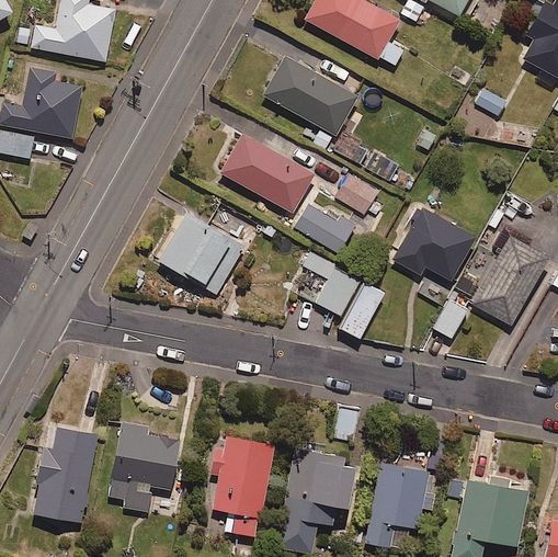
[(0,0),(0,18),(11,12),(3,0),(0,0)]
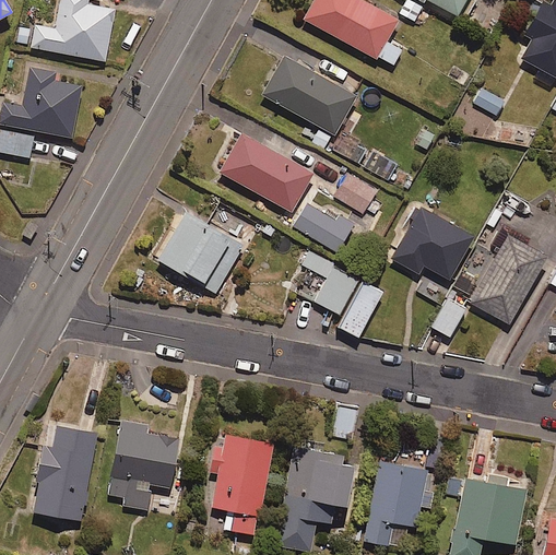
[(84,0),(59,0),(54,27),(35,24),(34,32),(20,28),(16,45),(105,61),(114,8),(84,3),(84,0)]
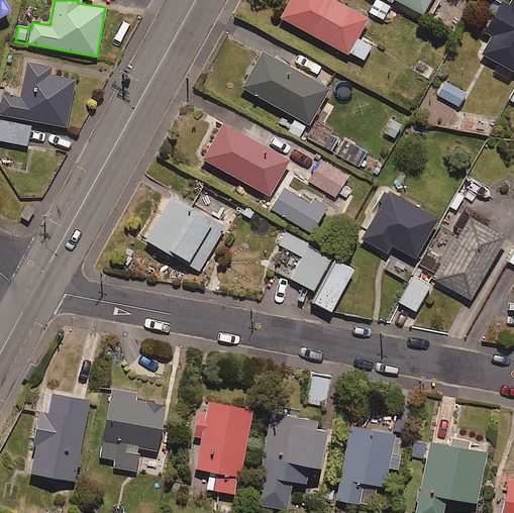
[(369,17),(335,0),(289,0),(275,27),(289,35),(295,25),(364,63),(373,47),(356,38),(369,17)]
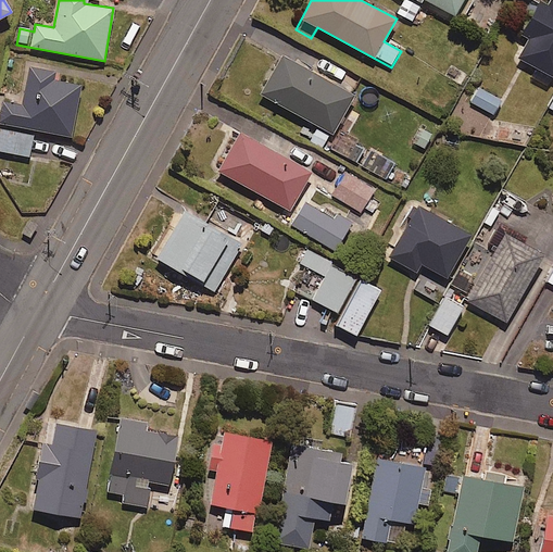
[(423,8),(404,0),(402,0),(397,14),(417,23),(423,8)]
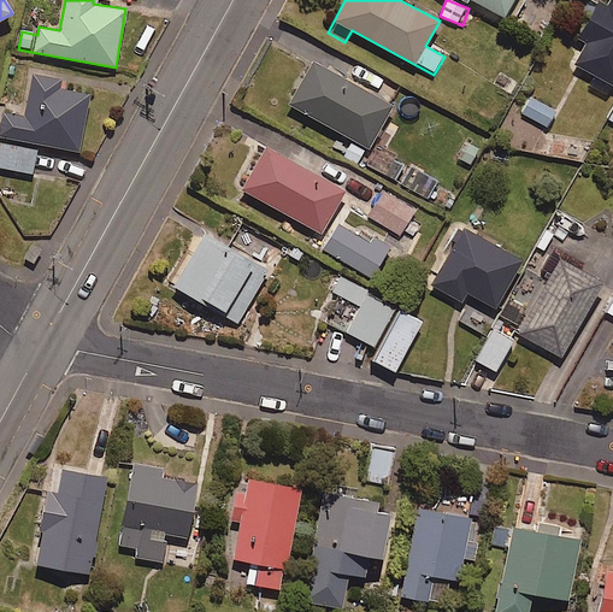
[(471,0),(505,18),(514,0),(471,0)]
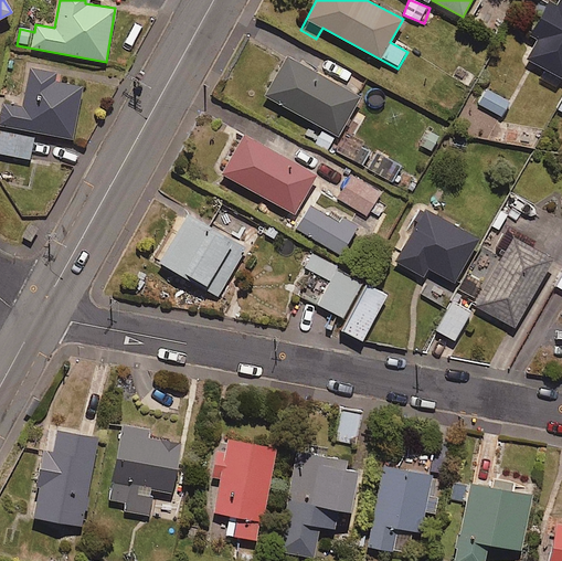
[(561,0),(558,0),(555,4),(547,0),(528,34),(538,40),(527,60),(561,78),(561,0)]
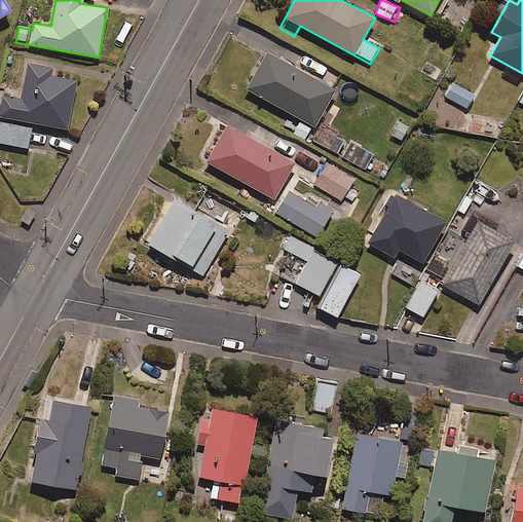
[(335,90),(265,51),(246,87),(301,118),(293,134),(306,142),(335,90)]
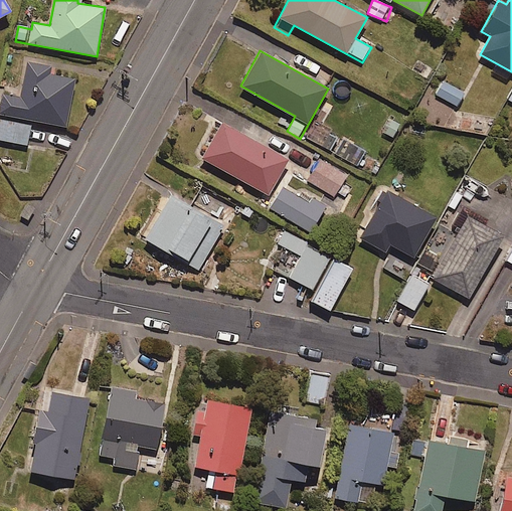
[(47,64),(26,60),(19,97),(1,94),(0,101),(0,114),(65,127),(74,77),(45,72),(47,64)]
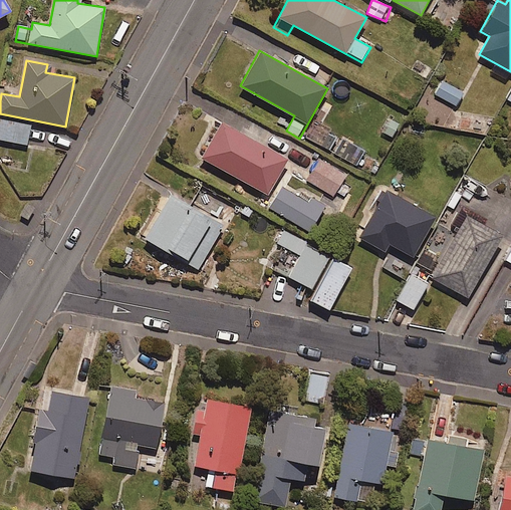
[(465,94),(443,83),(437,97),(458,108),(465,94)]
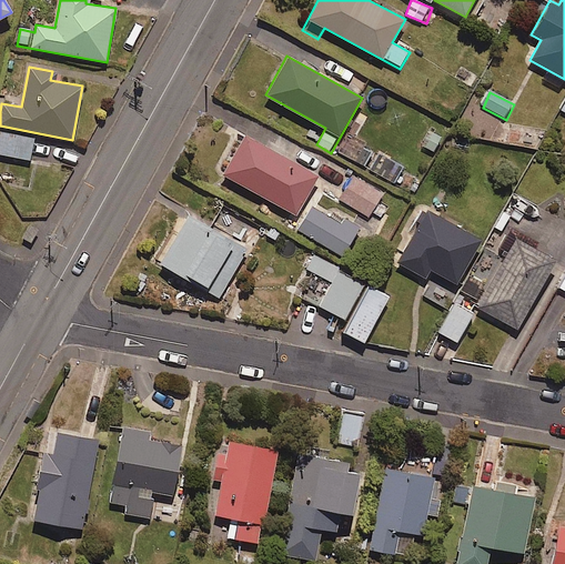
[(34,140),(0,132),(0,155),(30,162),(34,140)]
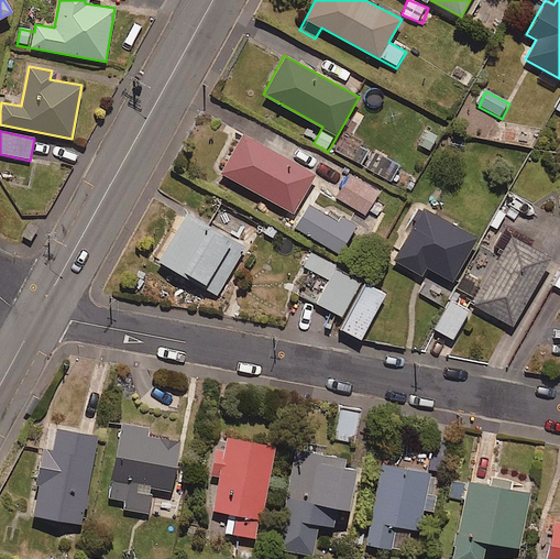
[(316,175),(241,133),(219,172),(294,215),(316,175)]
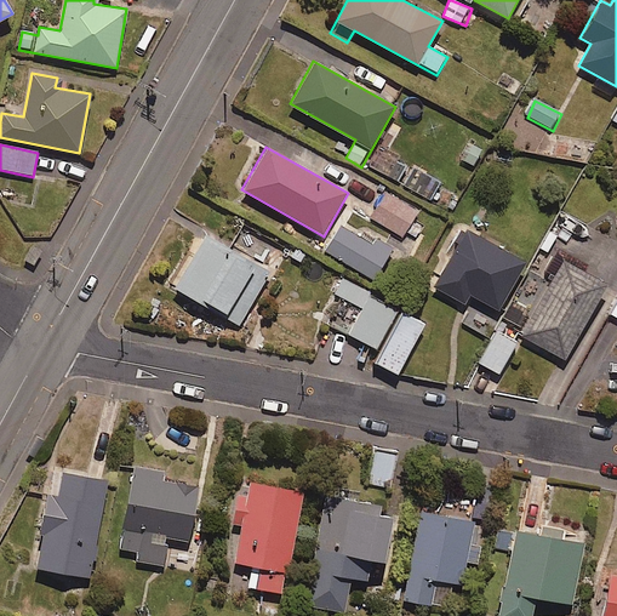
[(373,152),(365,166),(394,183),(403,169),(373,152)]
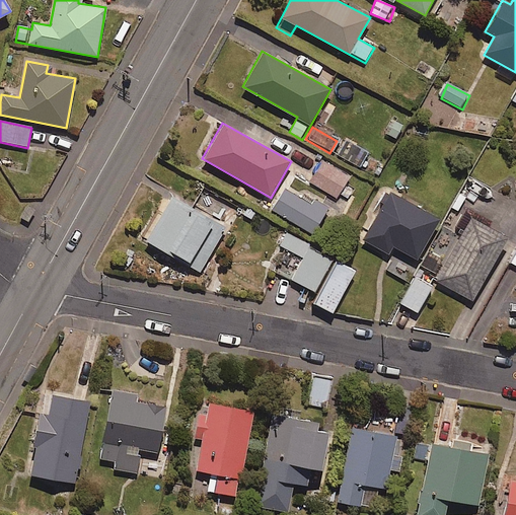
[(350,177),(322,162),(309,187),(338,202),(350,177)]
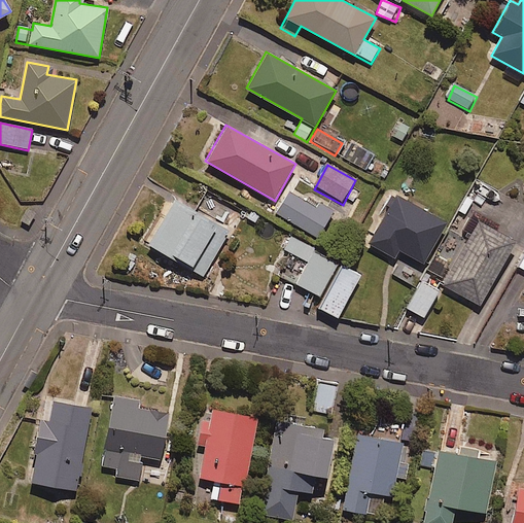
[(332,213),(287,190),(275,216),(318,239),(332,213)]
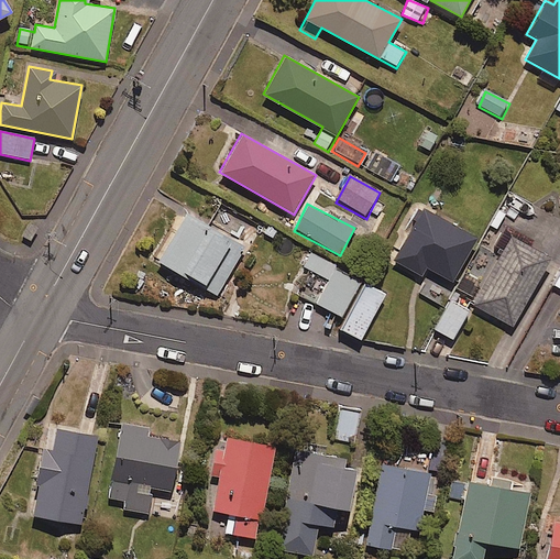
[(478,237),(420,206),(391,260),(418,275),(423,265),(453,282),(478,237)]
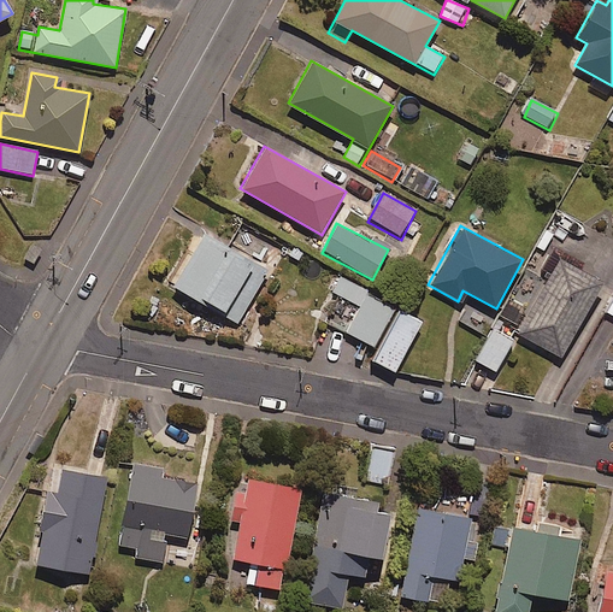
[(269,271),(201,234),(174,282),(241,321),(269,271)]
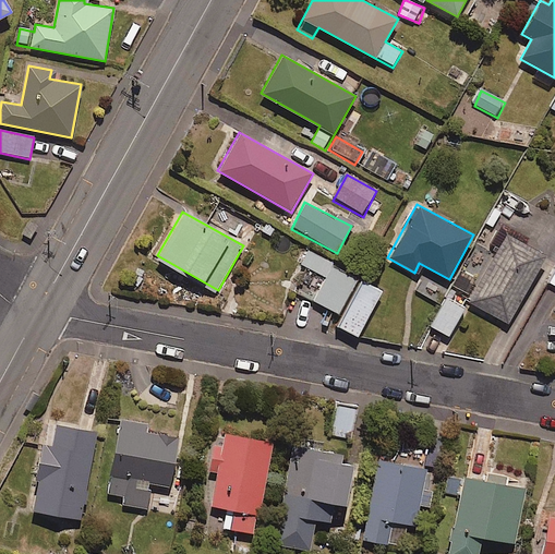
[(546,256),(506,233),(479,282),(463,275),(453,293),(508,324),(546,256)]
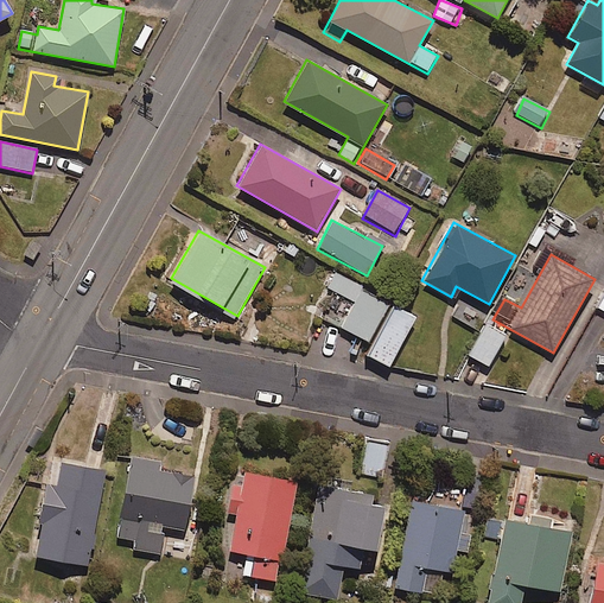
[(415,317),(334,273),(326,287),(355,303),(342,327),(373,343),(366,355),(388,368),(415,317)]
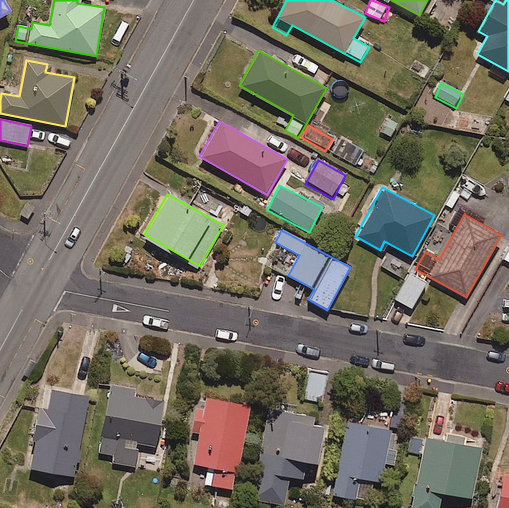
[(434,288),(410,275),(396,300),(420,314),(434,288)]
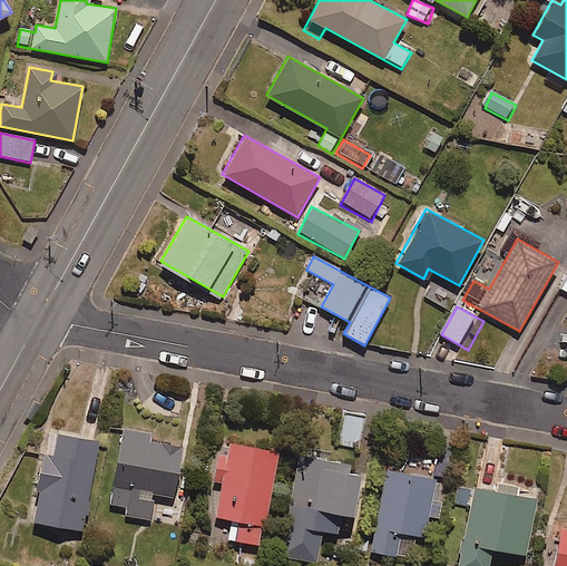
[(368,420),(346,416),(340,449),(361,454),(368,420)]
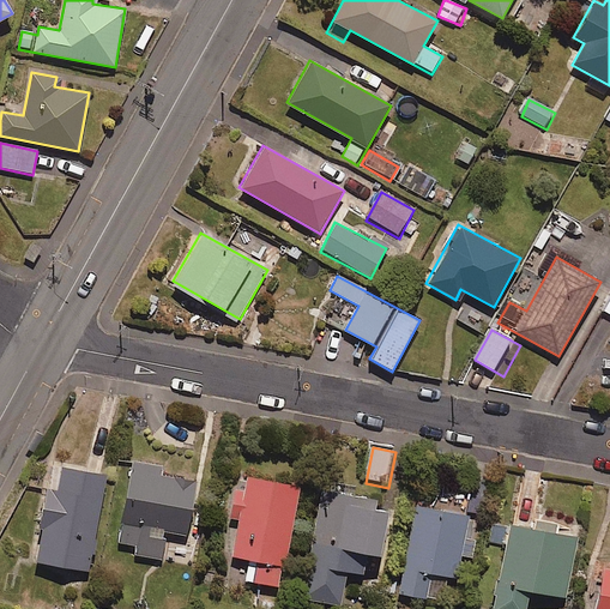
[(161,465),(128,460),(114,554),(163,561),(168,532),(186,535),(193,481),(158,476),(161,465)]
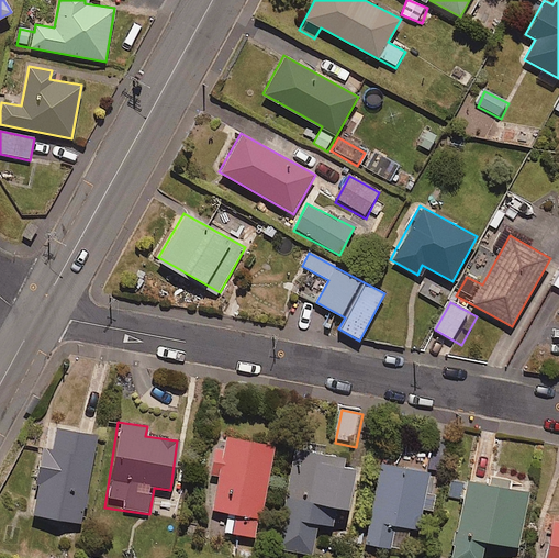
[(97,432),(52,424),(48,445),(38,444),(31,486),(36,487),(32,514),(81,523),(97,432)]
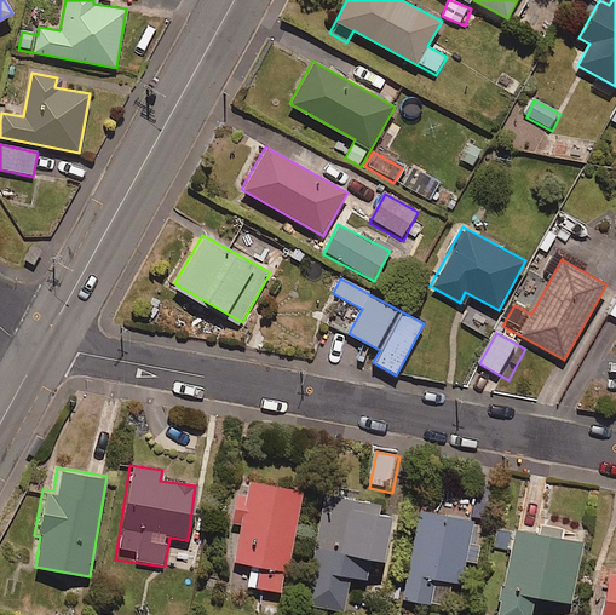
[(301,488),(247,478),(243,493),(236,492),(230,523),(240,526),(234,562),(241,563),(237,587),(283,595),(301,488)]
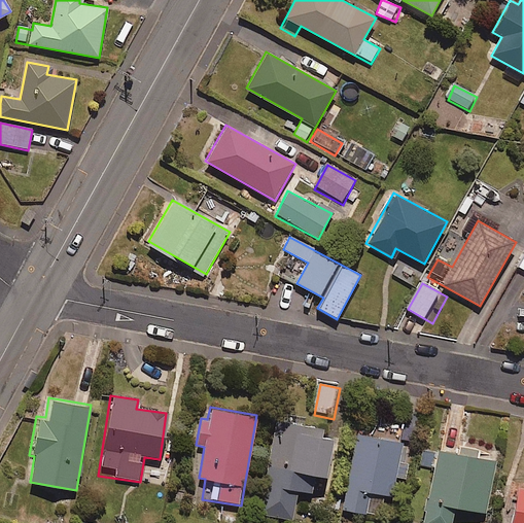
[(404,422),(359,415),(343,511),(383,517),(390,477),(406,479),(408,462),(397,461),(404,422)]
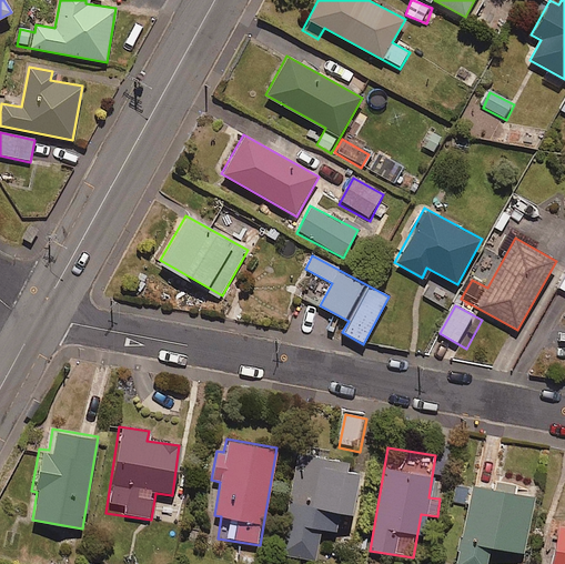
[(356,461),(298,452),(283,556),(316,561),(320,529),(336,531),(339,510),(350,512),(356,461)]
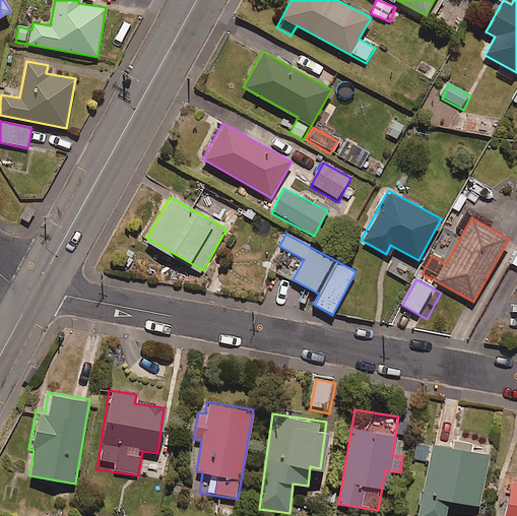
[(488,451),(430,442),(417,515),(446,515),(449,501),(478,506),(488,451)]
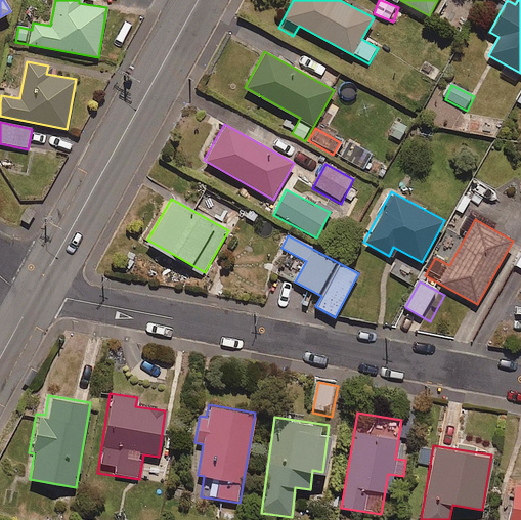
[(520,476),(514,475),(507,519),(520,519),(520,476)]
